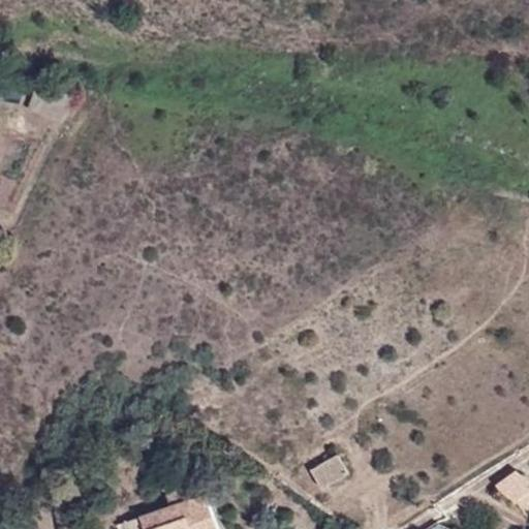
[(321,488),(349,471),(339,455),(311,469),(321,488)]
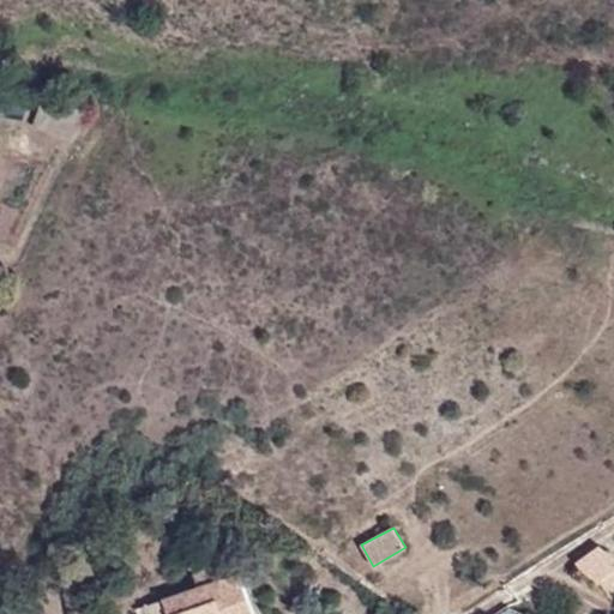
[(600,582),(613,570),(613,553),(606,548),(579,567),(600,582)]
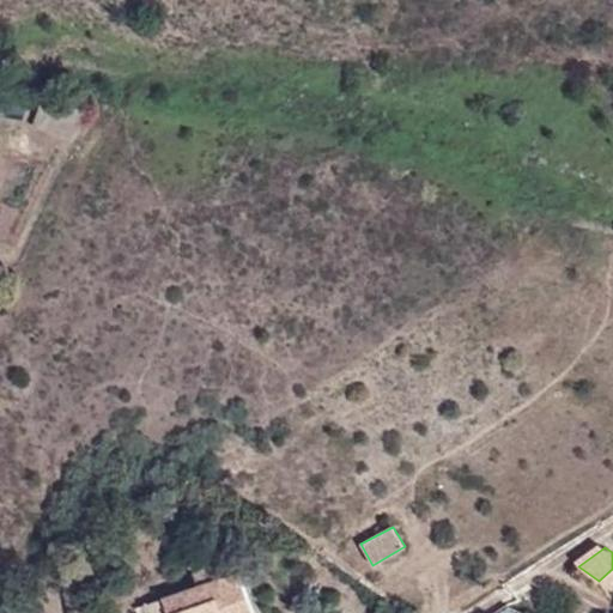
[(254,612),(238,570),(218,577),(212,563),(193,570),(198,584),(163,598),(169,612),(254,612)]
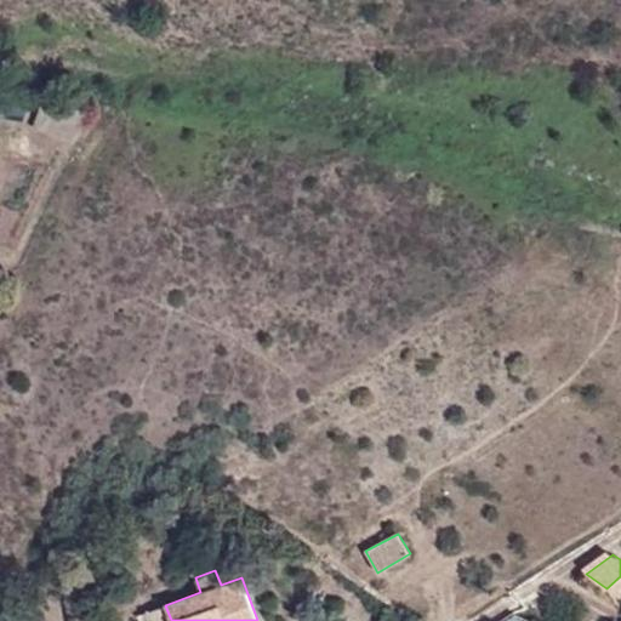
[(620,576),(607,588),(616,602),(620,598),(620,576)]
